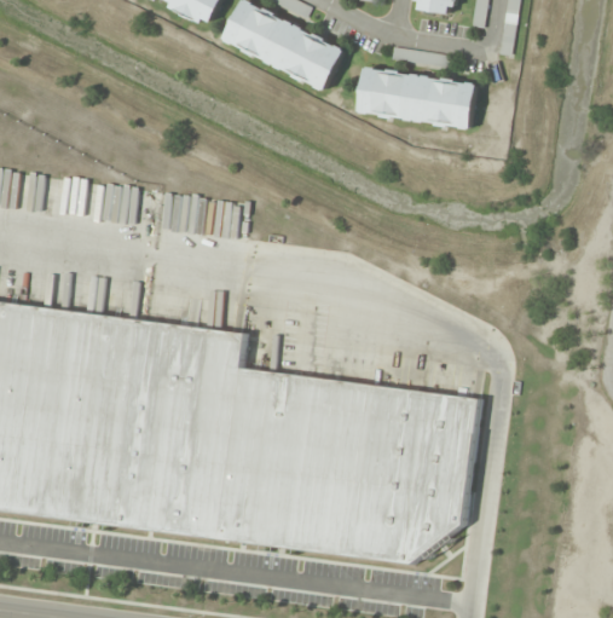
[(150,0),(207,27),(219,0),(150,0)]
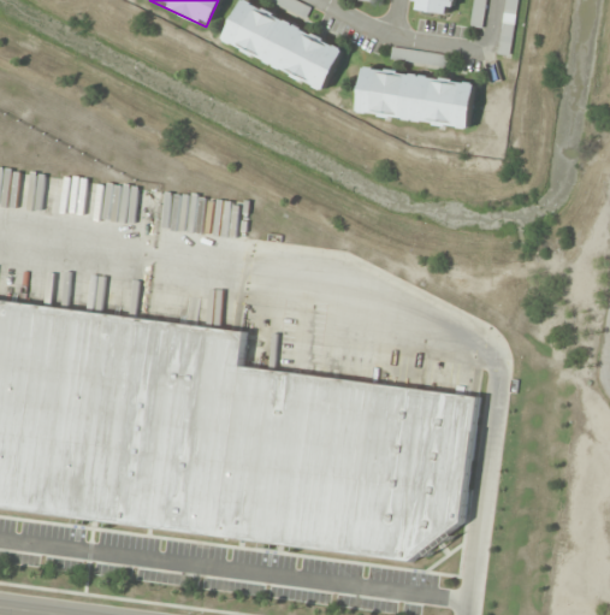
[(341,47),(240,0),(237,0),(218,42),(320,89),(341,47)]
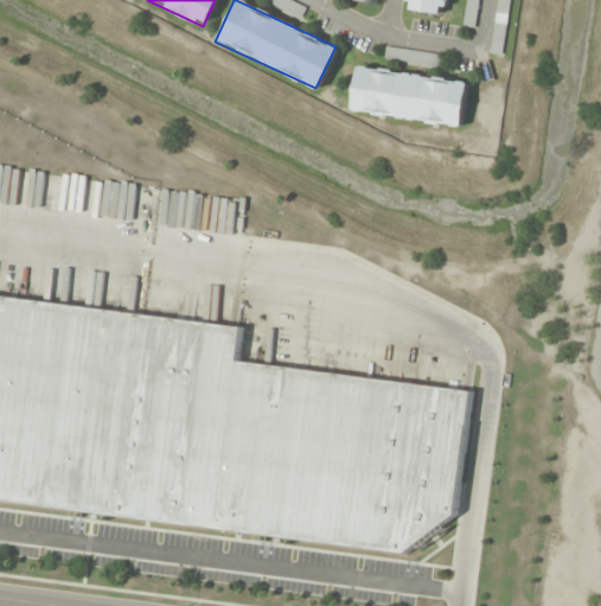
[(403,0),(402,10),(443,14),(445,0),(403,0)]
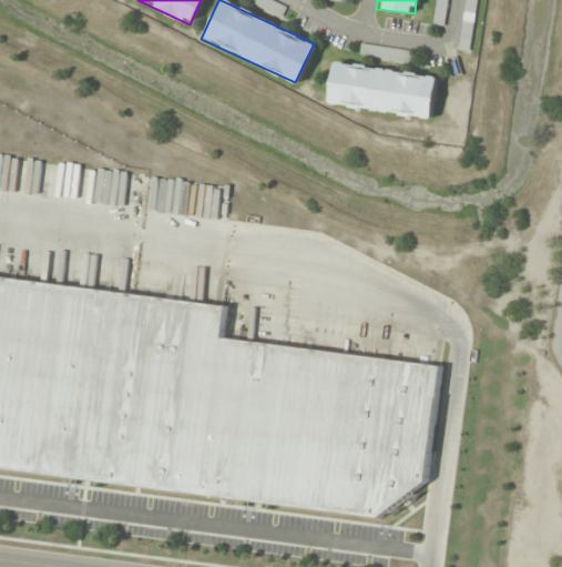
[(325,104),(428,119),(435,76),(330,61),(325,104)]
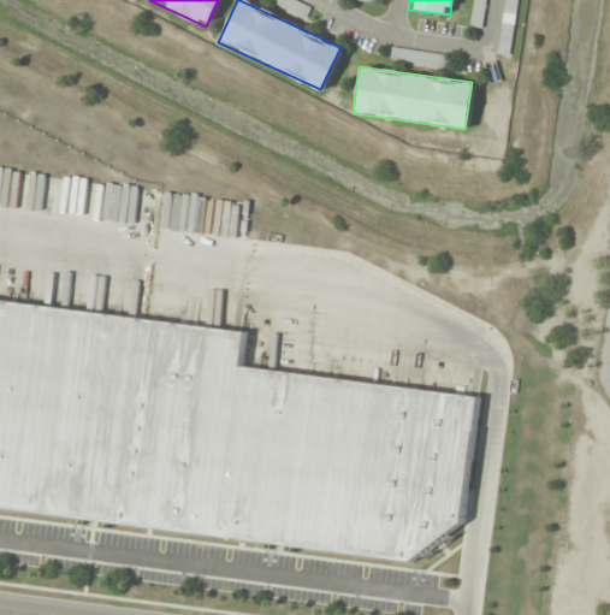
[(242,329),(0,302),(0,510),(430,559),(431,539),(455,543),(472,394),(237,367),(242,329)]
